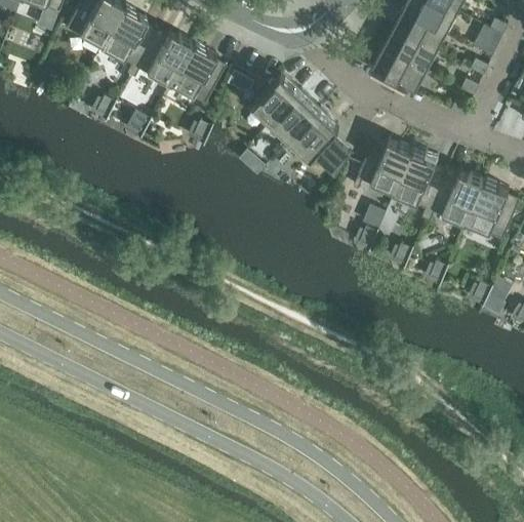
[(27,0),(57,11),(62,0),(27,0)]
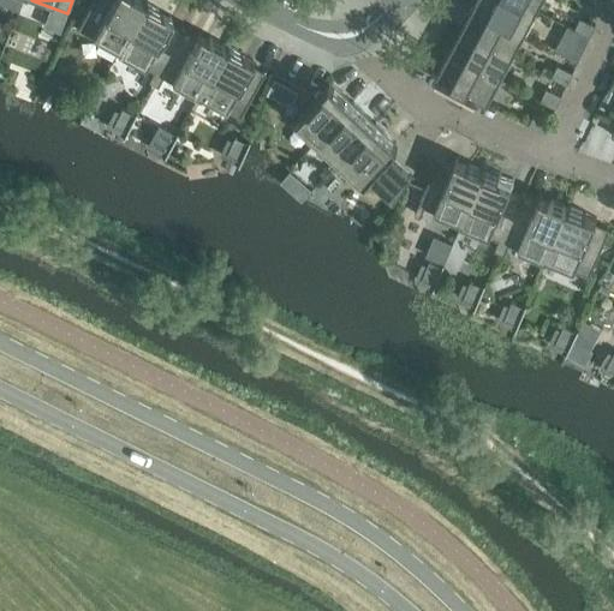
[(115,54),(117,55),(144,4),(136,0),(93,0),(76,31),(117,53),(115,54)]
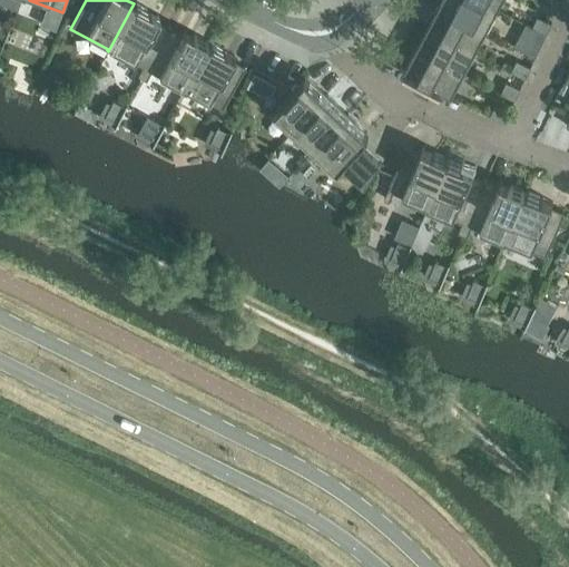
[(473,0),(441,0),(438,8),(484,33),(497,12),(473,0)]
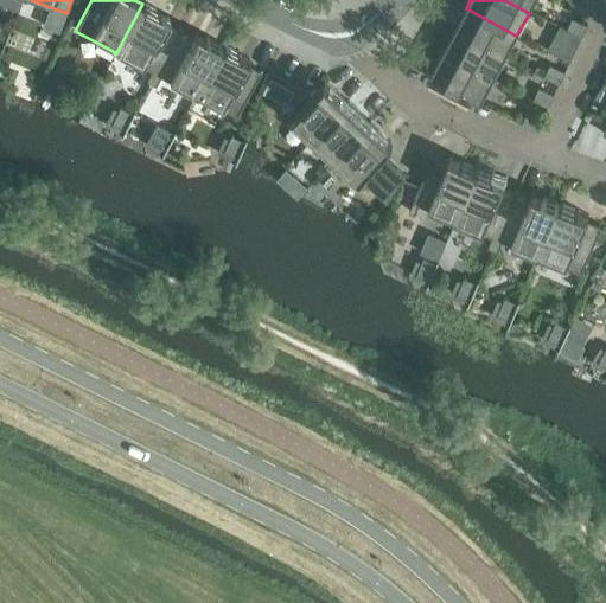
[(504,0),(529,13),(535,0),(504,0)]
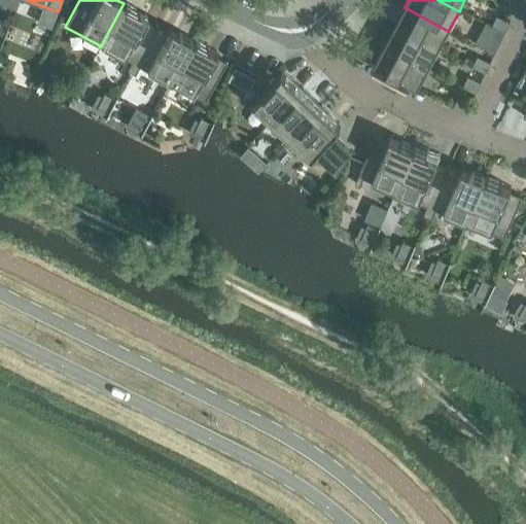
[(126,72),(130,74),(155,27),(134,15),(136,12),(124,5),(125,4),(124,3),(100,47),(130,64),(126,72)]
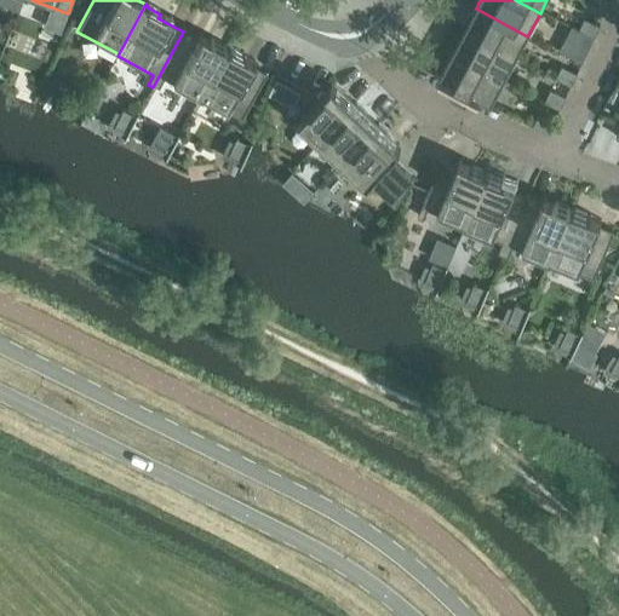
[(476,9),(464,32),(515,59),(527,36),(476,9)]
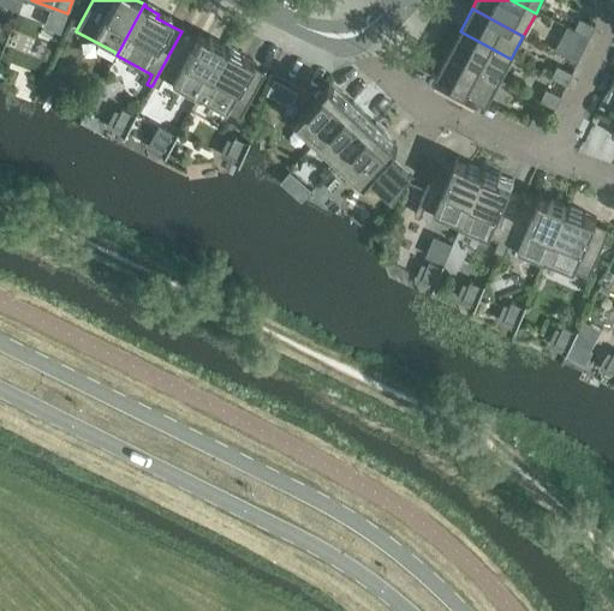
[(573,33),(589,41),(594,28),(579,21),(573,33)]
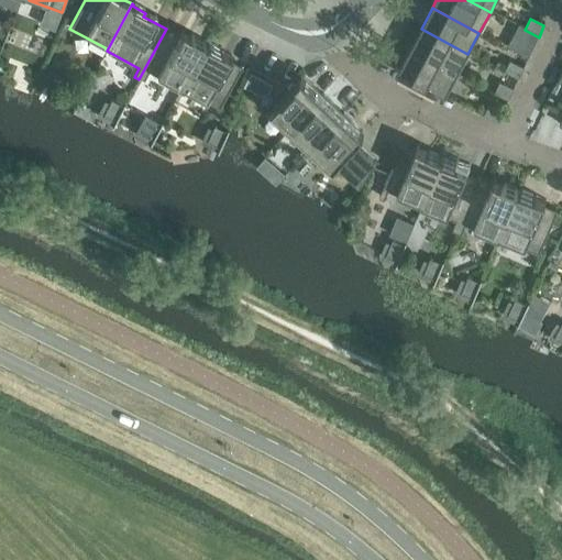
[(525,30),(518,28),(507,48),(528,58),(539,37),(525,30)]
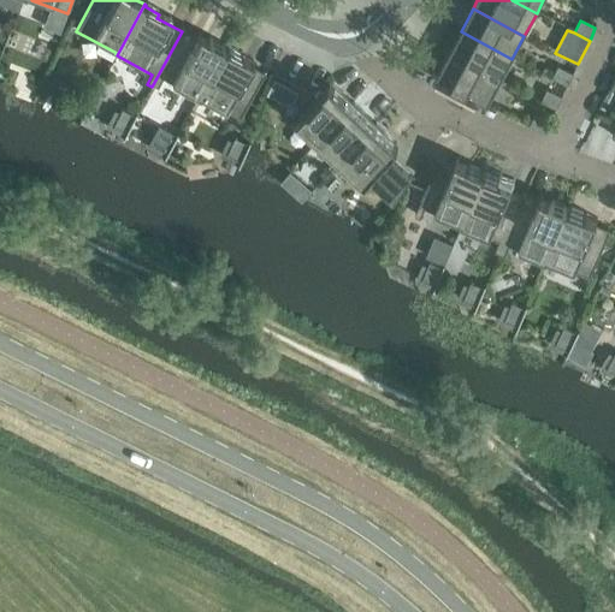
[(161,79),(196,100),(225,48),(224,48),(224,49),(208,41),(207,46),(182,31),(152,87),(155,89),(161,79)]
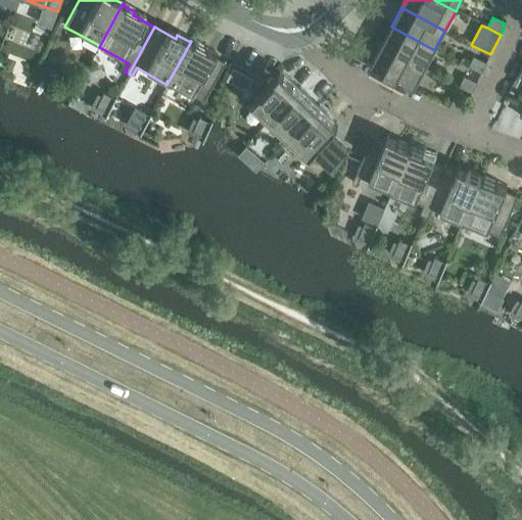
[(391,27),(380,46),(424,69),(434,50),(391,27)]
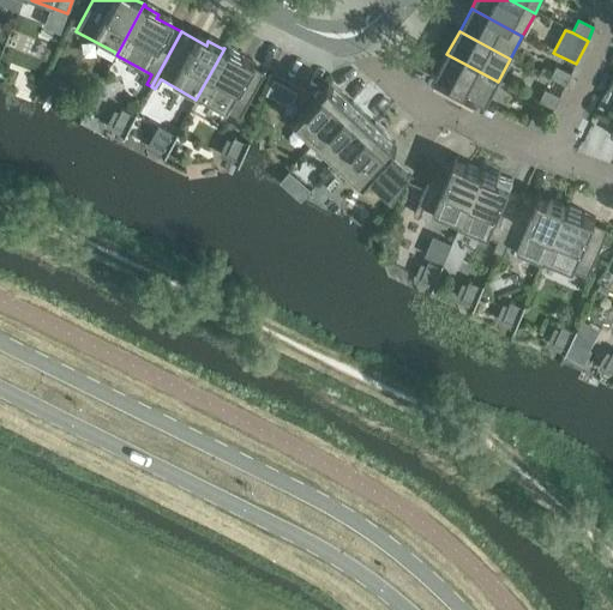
[(224,48),(196,100),(197,100),(198,98),(238,121),(263,76),(238,61),(240,58),(224,48)]
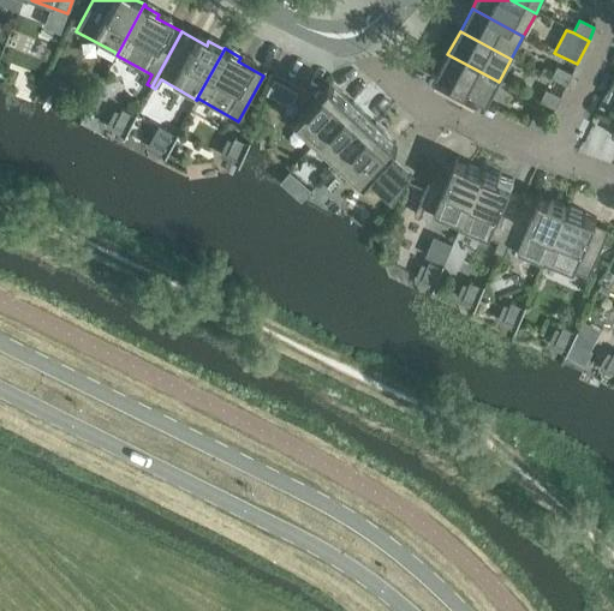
[(499,82),(447,54),(435,78),(486,106),(499,82)]
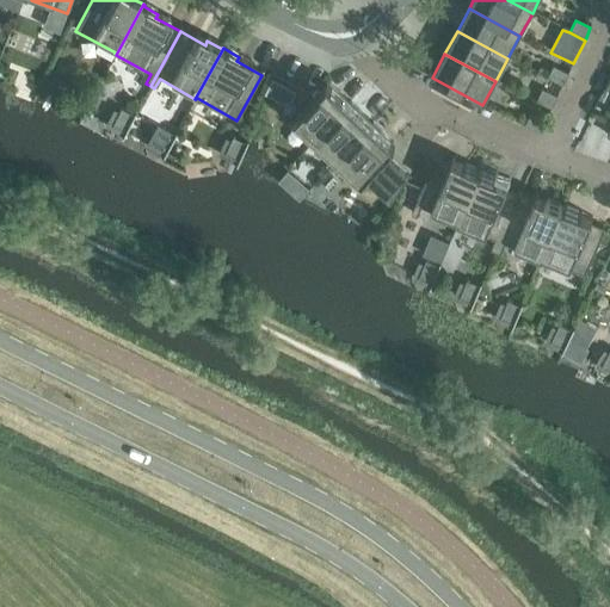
[(547,80),(562,87),(568,75),(553,68),(547,80)]
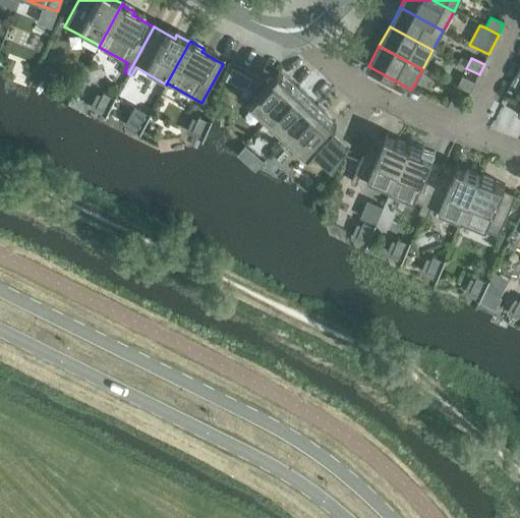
[(232,71),(226,82),(235,88),(240,85),(244,76),(232,71)]
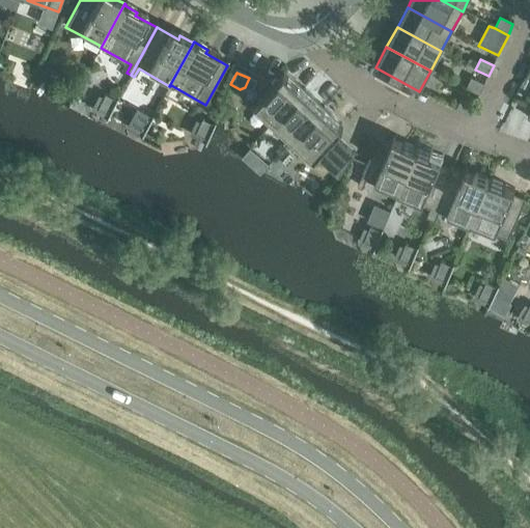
[(270,124),(272,126),(304,91),(293,81),(290,82),(284,76),(285,75),(284,74),(252,108),(255,110),(257,108),(273,122),(270,124)]
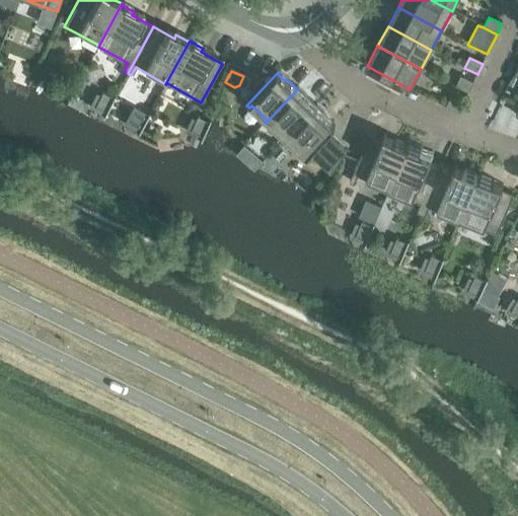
[(455,87),(467,94),(472,83),(459,77),(455,87)]
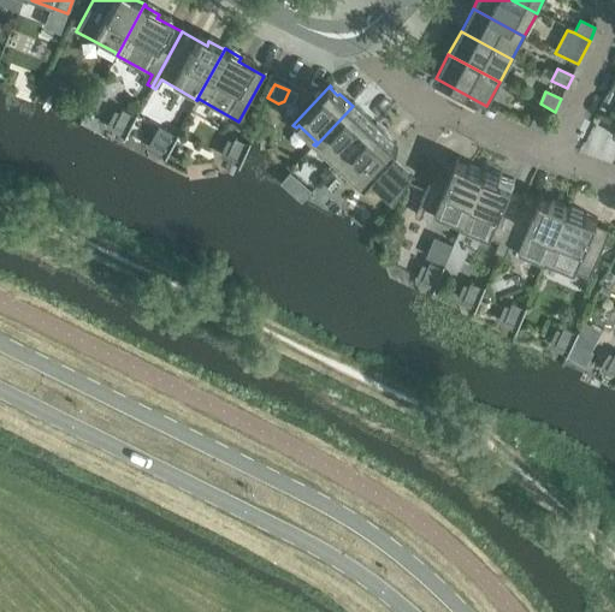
[(335,165),(337,166),(374,126),(361,114),(359,116),(352,108),(353,106),(315,146),(317,147),(319,144),(338,161),(335,165)]
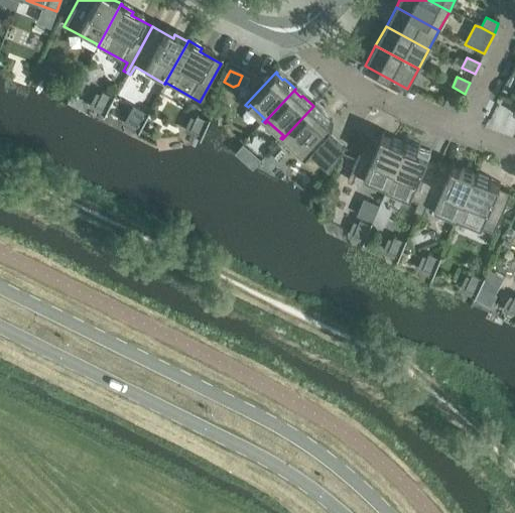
[(87,108),(102,116),(101,117),(102,118),(113,97),(112,97),(111,99),(101,93),(99,96),(95,94),(87,108)]
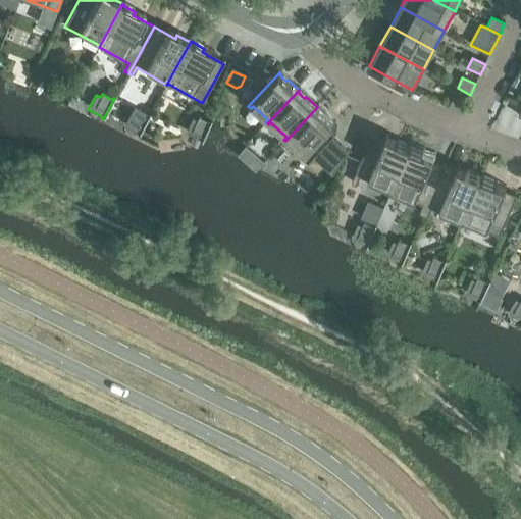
[(448,109),(461,115),(466,105),(453,99),(448,109)]
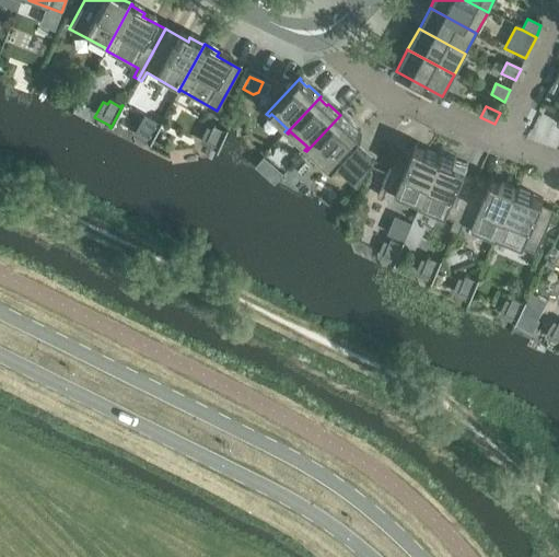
[(340,115),(306,151),(307,152),(310,150),(322,161),(319,163),(326,170),(360,134),(348,122),(346,124),(339,117),(340,115)]
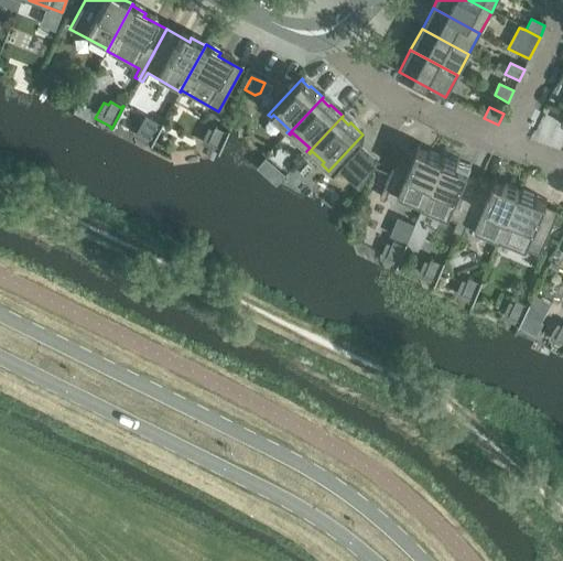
[(132,136),(149,146),(149,147),(162,125),(161,125),(160,126),(148,120),(145,123),(141,121),(132,136)]
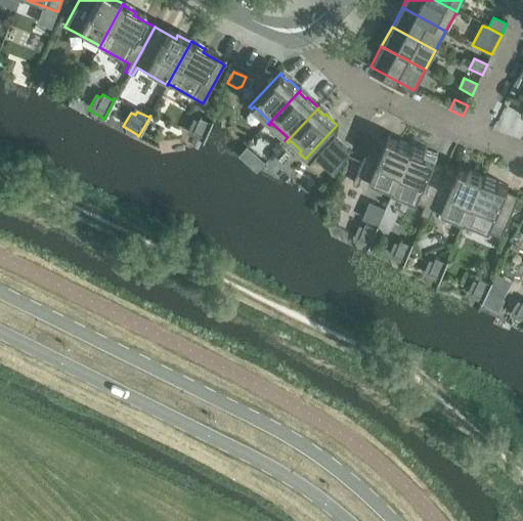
[(184,135),(201,142),(201,143),(210,122),(209,122),(209,124),(197,119),(195,123),(190,121),(184,135)]
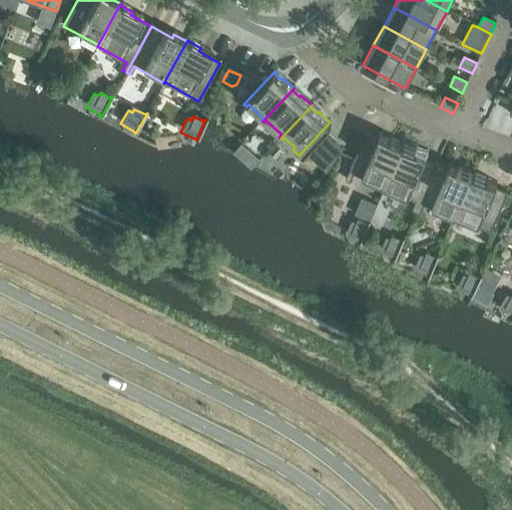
[(383,189),(384,189),(403,145),(389,139),(388,142),(365,133),(345,181),(350,183),(353,175),(384,187),(383,189)]
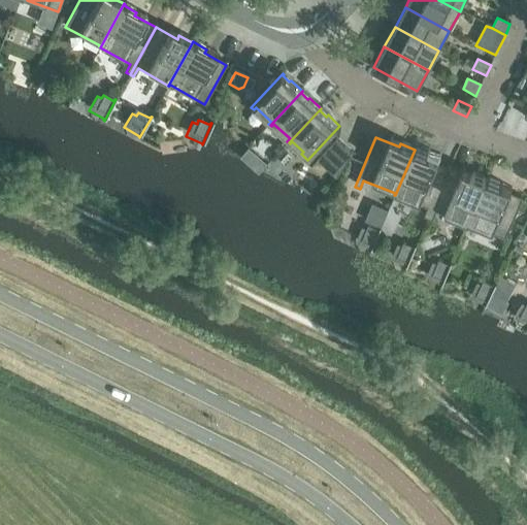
[(335,140),(317,160),(337,178),(352,156),(335,140)]
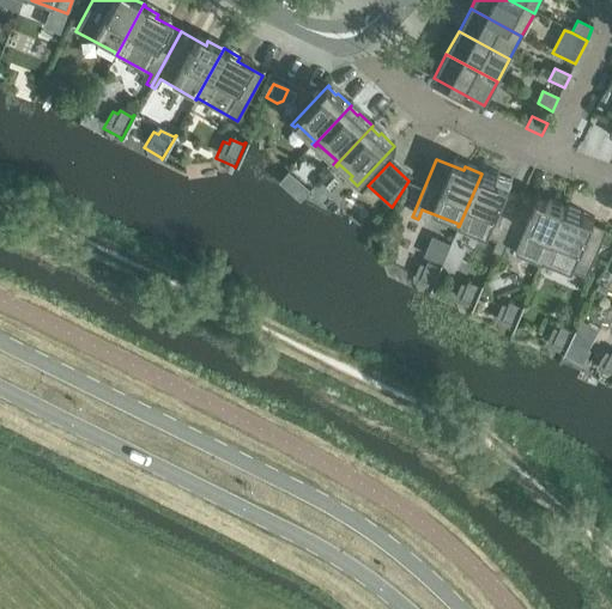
[(492,253),(497,254),(521,196),(495,186),(497,181),(482,175),(483,174),(482,174),(459,226),(496,242),(492,253)]
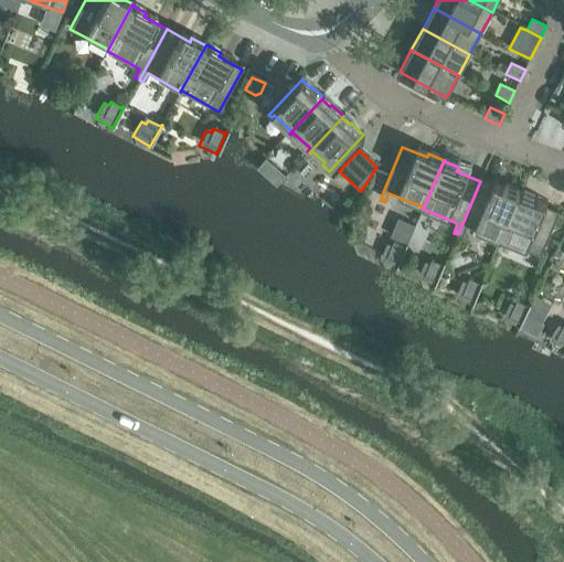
[(466,228),(500,242),(521,192),(520,192),(520,193),(506,188),(504,191),(480,181),(458,234),(463,236),(466,228)]
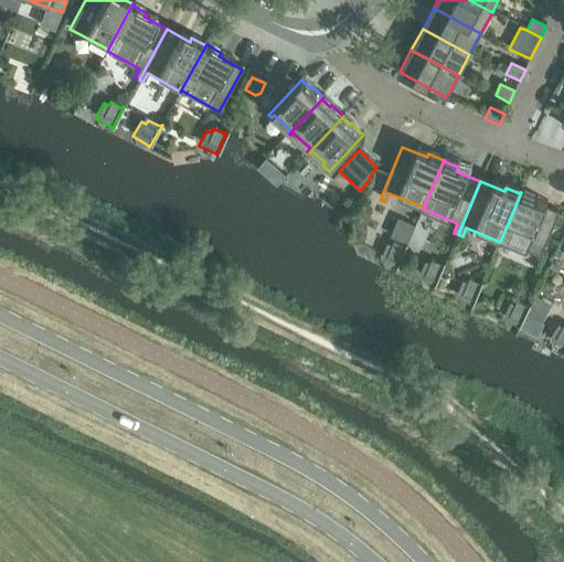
[(521,192),(500,242),(501,242),(502,241),(541,257),(560,213),(534,202),(536,199),(521,192)]
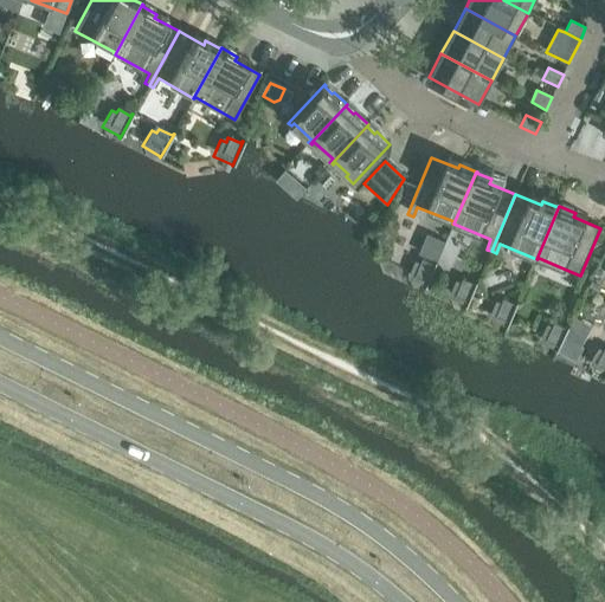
[(407,279),(426,286),(425,287),(426,289),(437,263),(436,263),(435,265),(422,259),(420,264),(414,261),(407,279)]
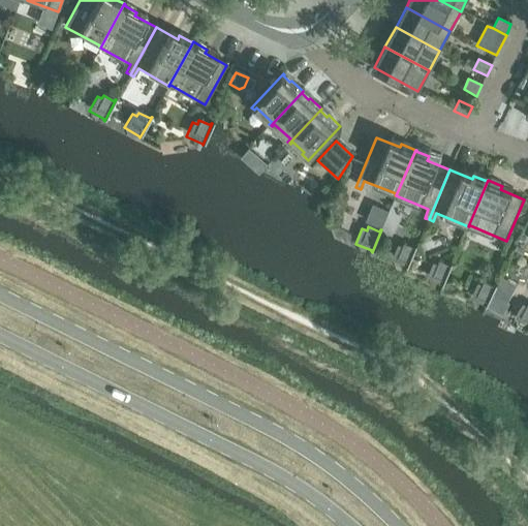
[(391,260),(407,268),(406,269),(407,270),(416,247),(415,247),(415,249),(403,244),(402,248),(398,246),(391,260)]
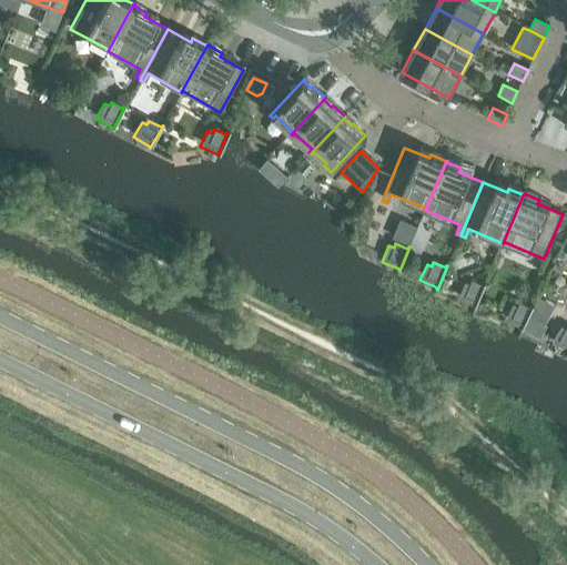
[(458,300),(475,306),(475,308),(475,309),(485,285),(485,284),(484,286),(472,281),(469,285),(465,283),(458,300)]
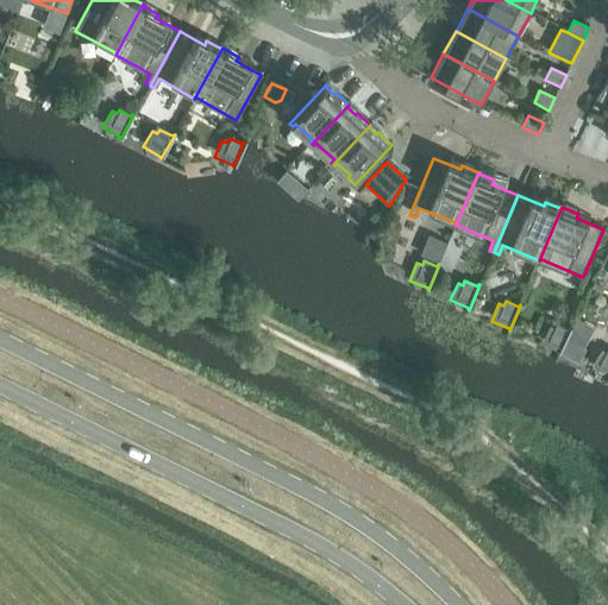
[(541,344),(559,352),(559,354),(571,329),(570,332),(557,325),(555,329),(550,327),(541,344)]
